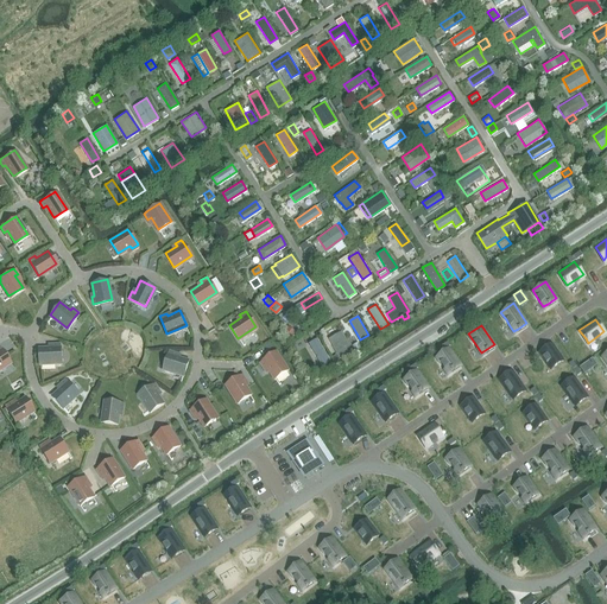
[(285,332),(284,334),(288,336),(290,338),(293,331),(288,328),(285,332)]
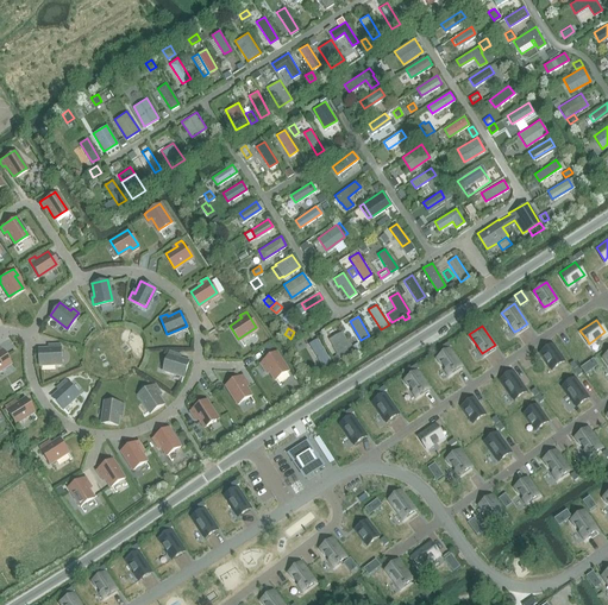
[(340,331),(328,338),(340,358),(352,351),(340,331)]
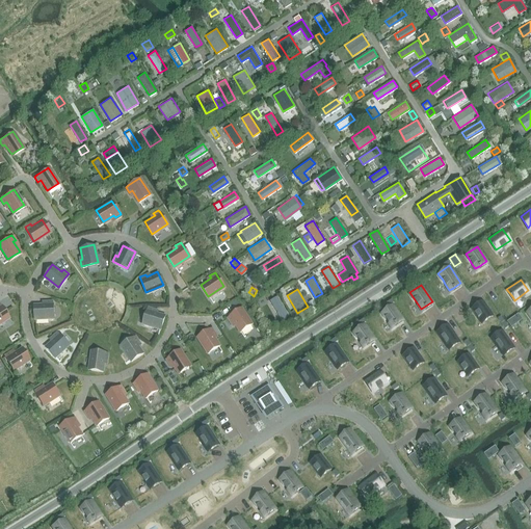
[(234,297),(228,301),(231,307),(237,302),(234,297)]
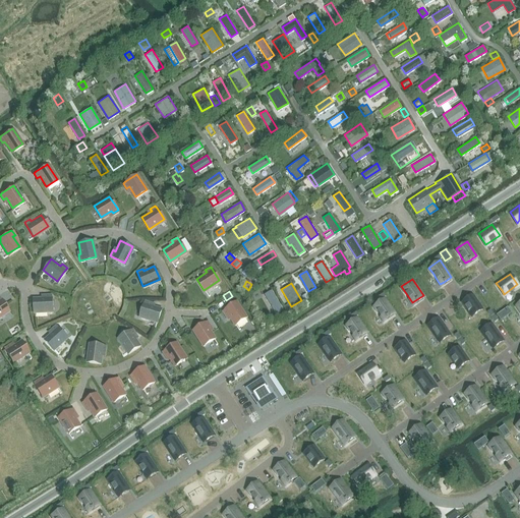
[(272,291),(266,295),(276,312),(283,308),(272,291)]
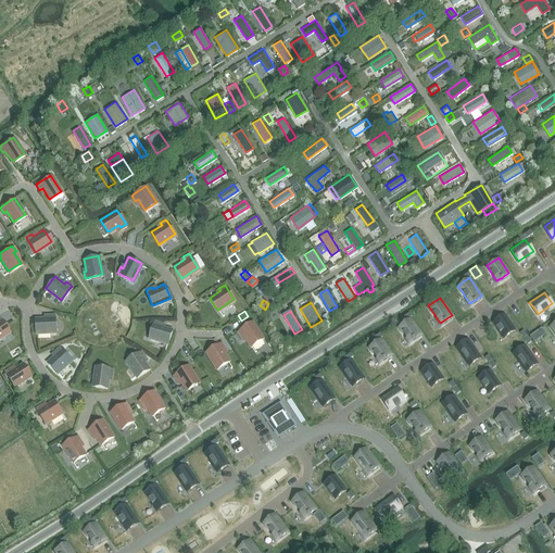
[(504,313),(492,321),(499,331),(503,328),(506,334),(514,328),(504,313)]
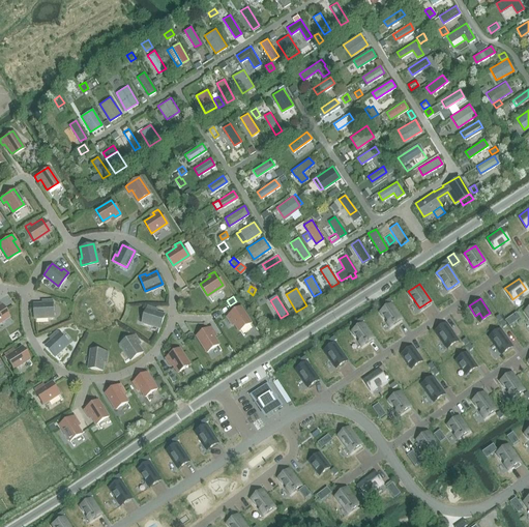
[(52,301),(52,299),(46,299),(46,302),(33,302),(34,316),(53,316),(52,301)]
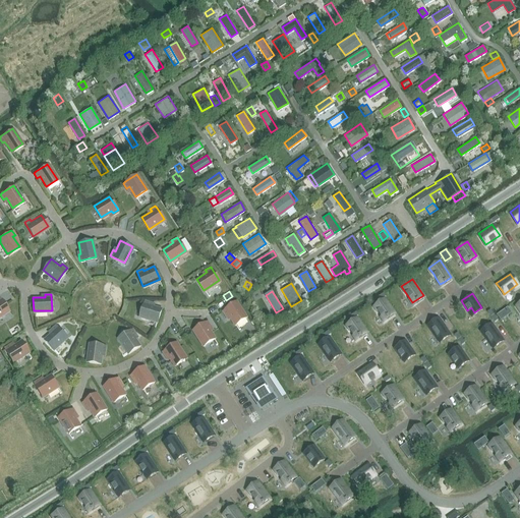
[(384,298),(373,305),(380,314),(383,319),(394,311),(384,298)]
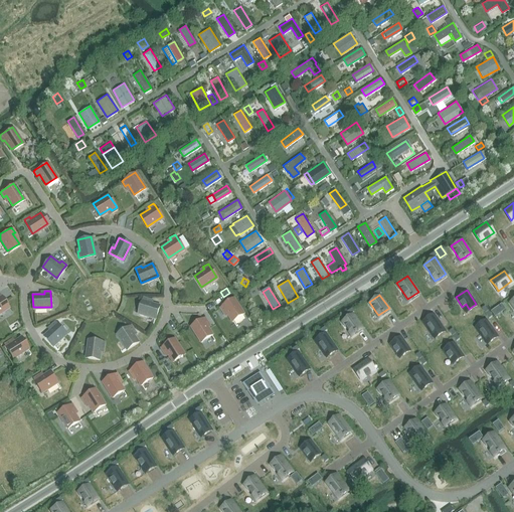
[(137,312),(155,317),(159,304),(147,301),(148,298),(142,297),(137,312)]
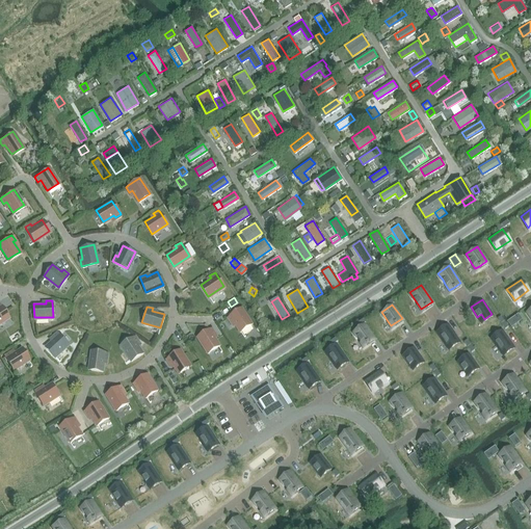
[(233,320),(239,331),(250,322),(241,307),(230,315),(227,316),(231,321),(233,320)]
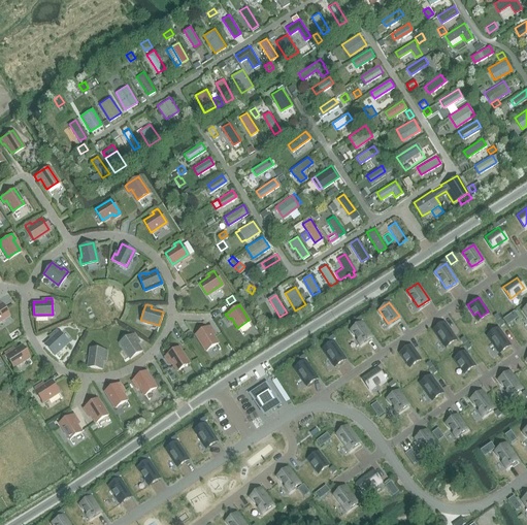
[(361,321),(350,328),(354,334),(357,338),(360,342),(361,341),(370,335),(361,321)]
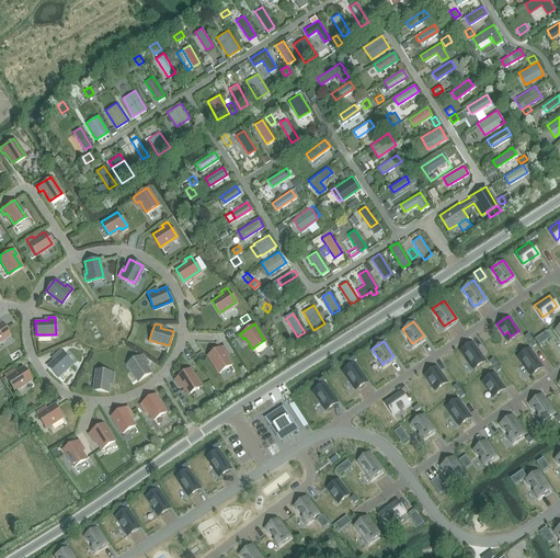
[(471,341),(460,349),(472,366),(483,359),(471,341)]
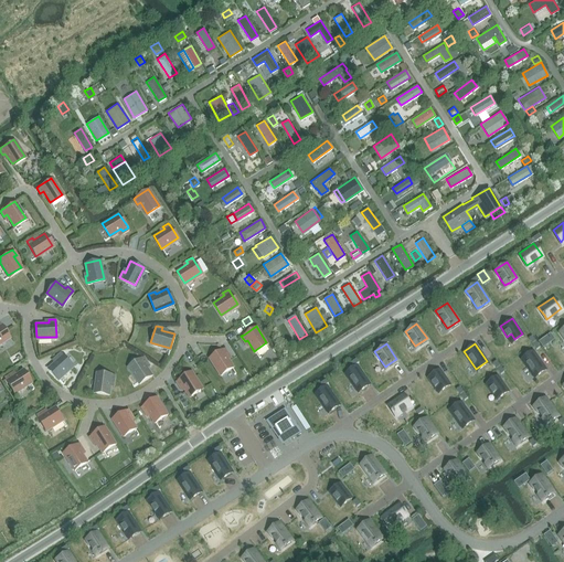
[(227,353),(224,348),(222,349),(209,357),(220,373),(232,366),(225,354),(227,353)]
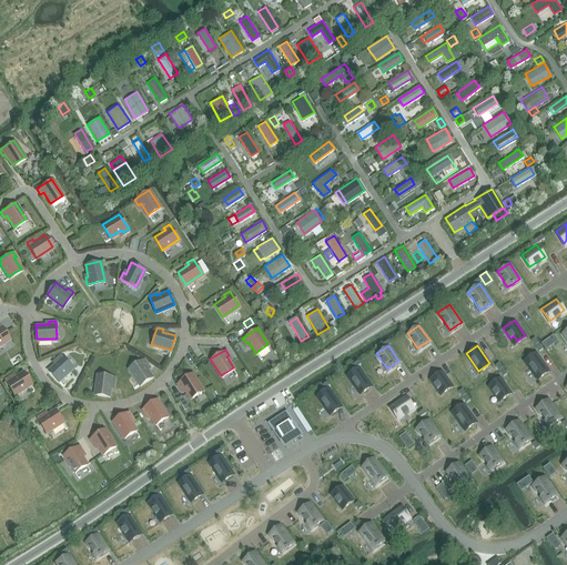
[(535,351),(524,360),(532,370),(536,377),(539,375),(548,370),(535,351)]
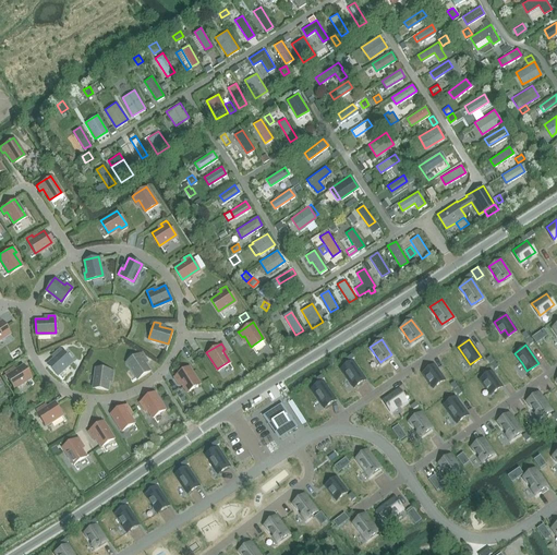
[(61,349),(59,347),(55,352),(57,354),(47,362),(57,373),(71,360),(61,349)]
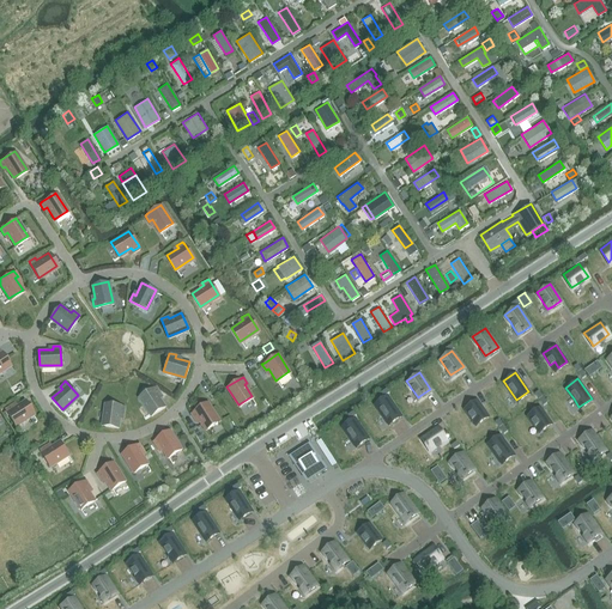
[(152,387),(138,396),(150,414),(163,405),(156,394),(158,391),(155,385),(152,387)]
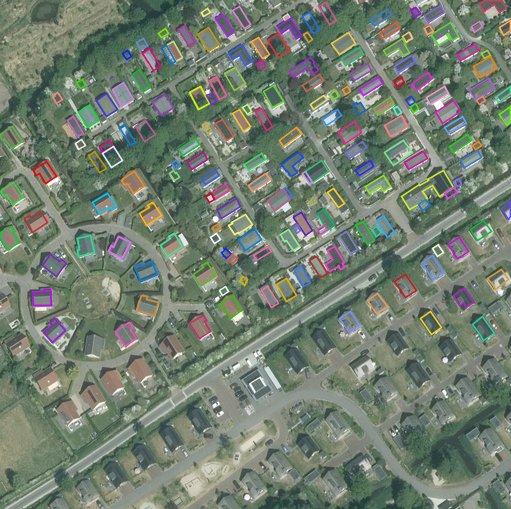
[(323,330),(312,337),(323,353),(334,346),(323,330)]
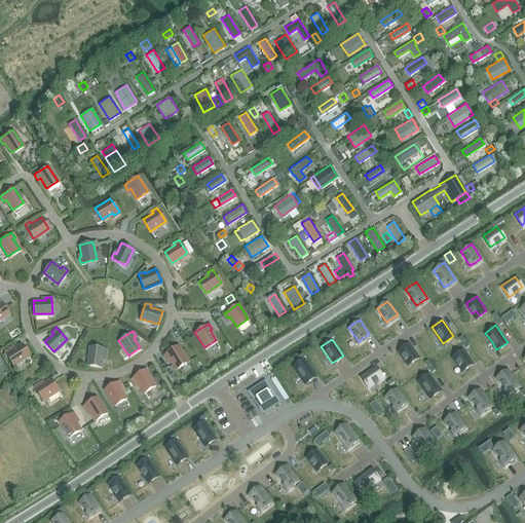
[(5,352),(4,352),(6,355),(12,364),(28,355),(21,342),(20,343),(13,346),(10,349),(8,346),(3,350),(5,352)]
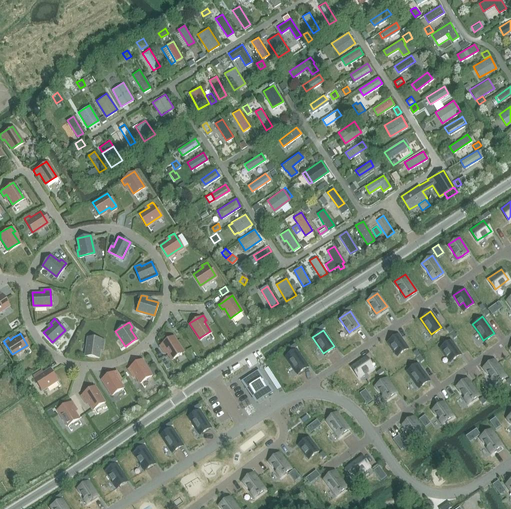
[(397,333),(387,340),(396,354),(407,347),(397,333)]
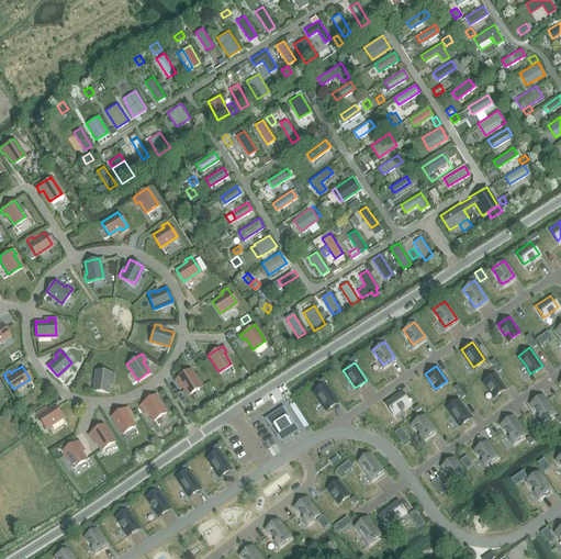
[(181,382),(188,393),(201,384),(190,368),(178,376),(175,378),(179,383),(181,382)]
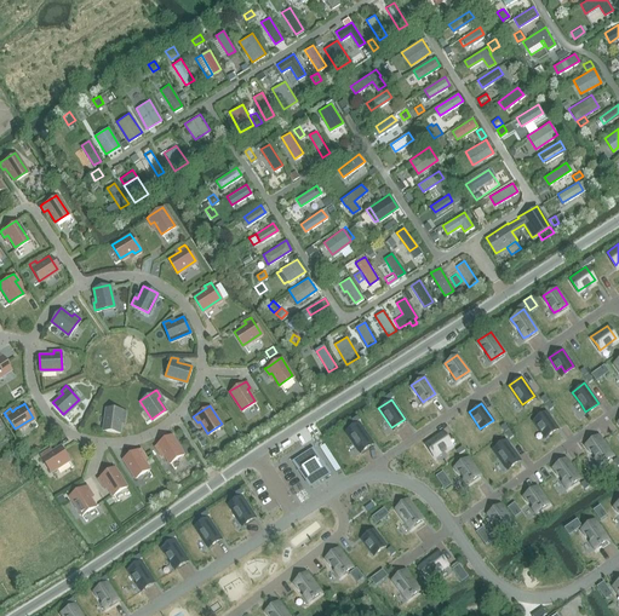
[(103,429),(119,431),(120,416),(124,418),(125,409),(121,409),(105,407),(103,429)]
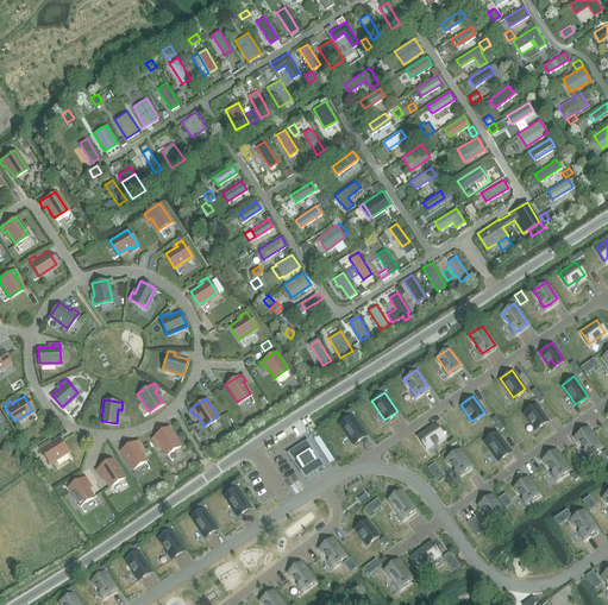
[(536,403),(522,411),(531,422),(534,420),(538,426),(546,418),(536,403)]
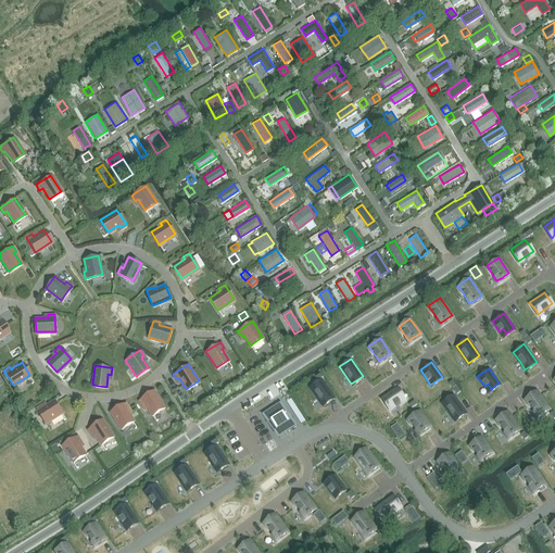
[(319,379),(310,386),(322,404),(332,396),(320,378),(319,379)]
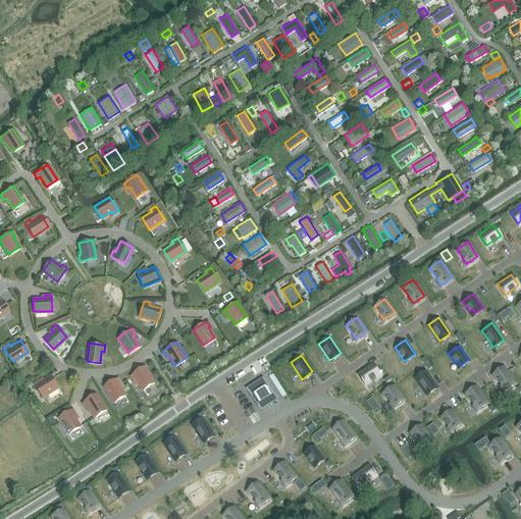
[(371,363),(358,372),(365,383),(379,373),(371,363)]
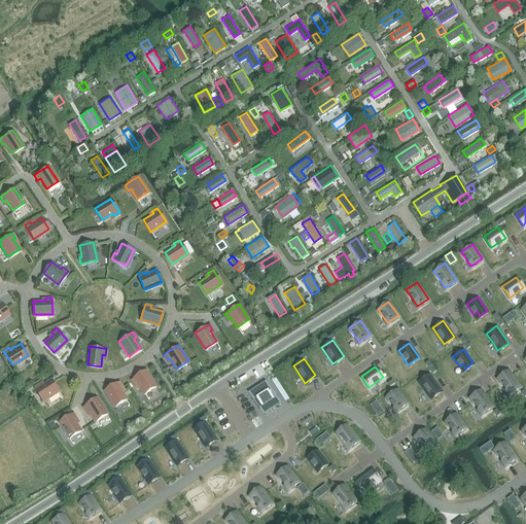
[(132,378),(135,384),(137,382),(143,392),(155,385),(145,370),(134,377),(132,378)]
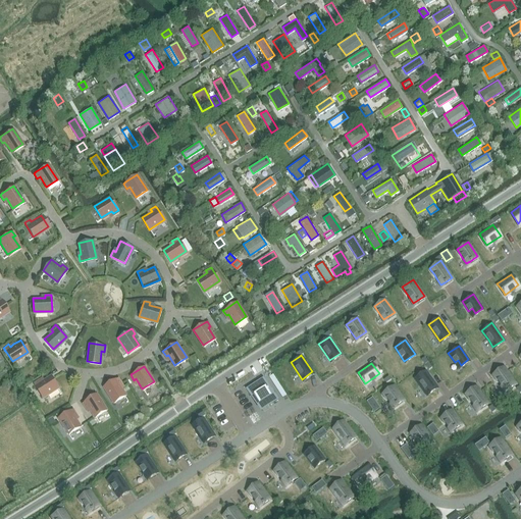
[(503,366),(492,373),(505,391),(515,382),(503,366)]
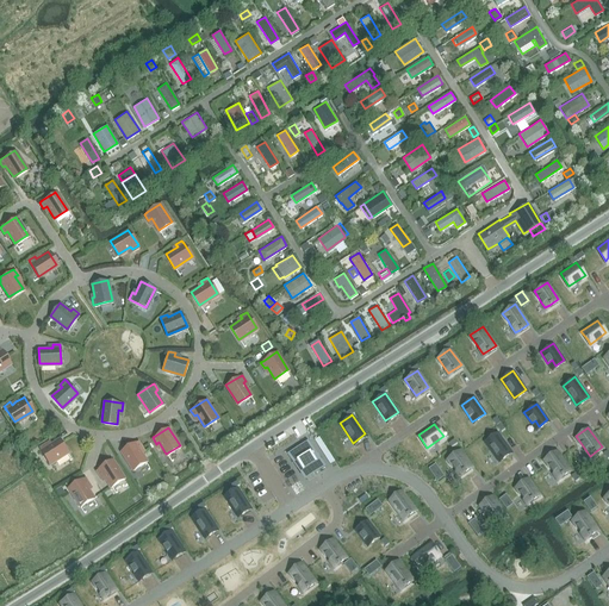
[(497,431),(484,441),(498,460),(510,451),(497,431)]
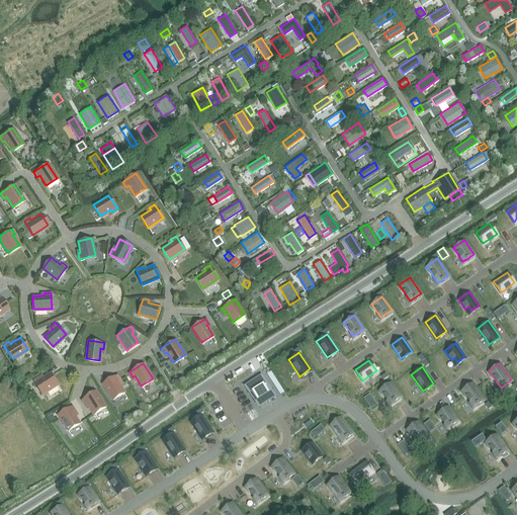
[(270,370),(266,372),(278,394),(283,391),(270,370)]
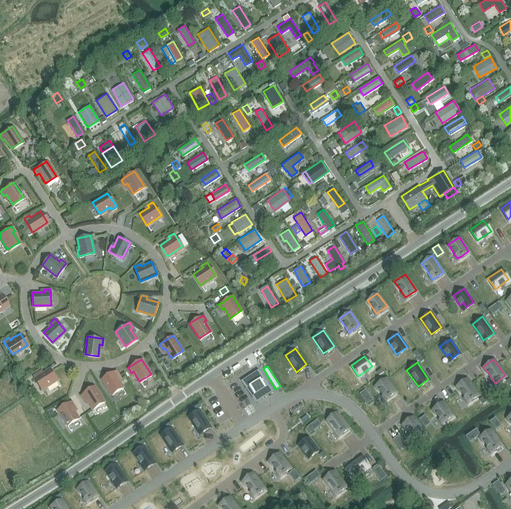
[(33,375),(41,388),(56,379),(50,369),(49,367),(39,374),(38,371),(33,375)]
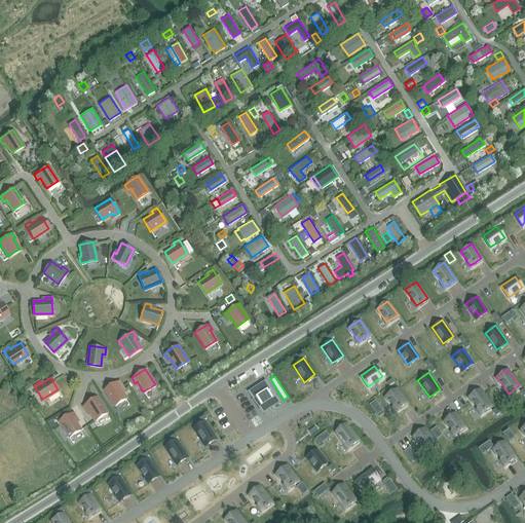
[(264,378),(247,389),(247,390),(248,390),(255,401),(256,401),(261,409),(269,404),(270,405),(269,405),(270,406),(278,401),(278,400),(277,400),(277,399),(264,379),(265,379),(264,378)]
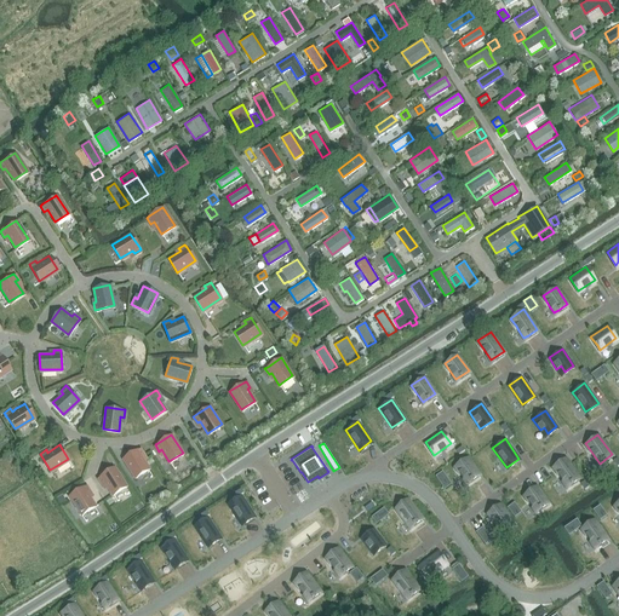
[(143,454),(139,448),(122,458),(135,476),(148,467),(141,455),(143,454)]
